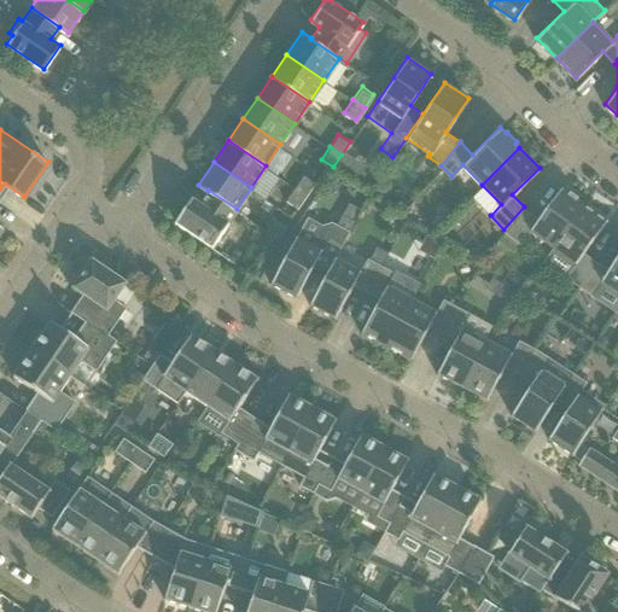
[(303,173),(295,186),(307,193),(315,180),(303,173)]
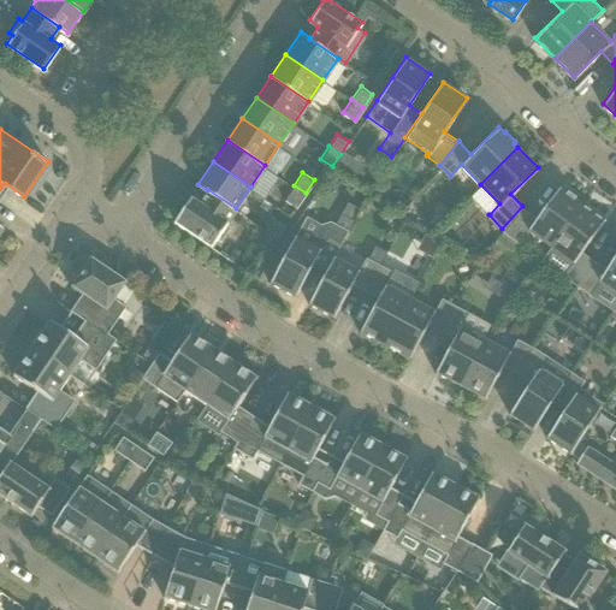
[(296,206),(306,193),(294,185),(285,197),(296,206)]
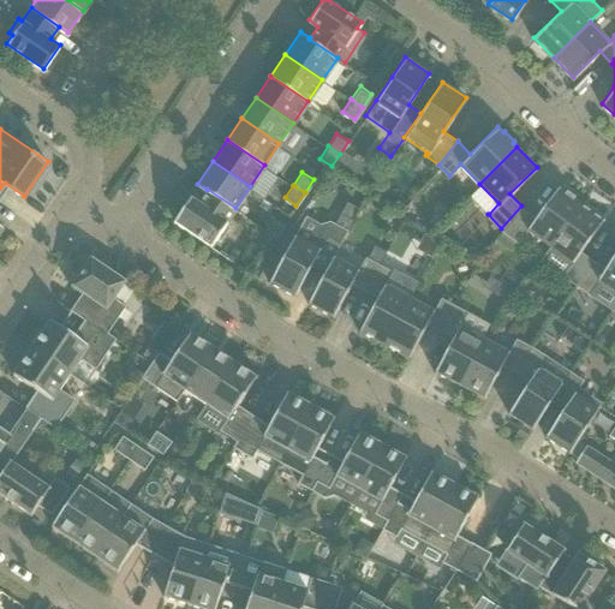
[(550,244),(580,202),(573,196),(574,195),(566,189),(565,190),(557,185),(536,216),(521,206),(501,228),(518,240),(527,227),(550,244)]
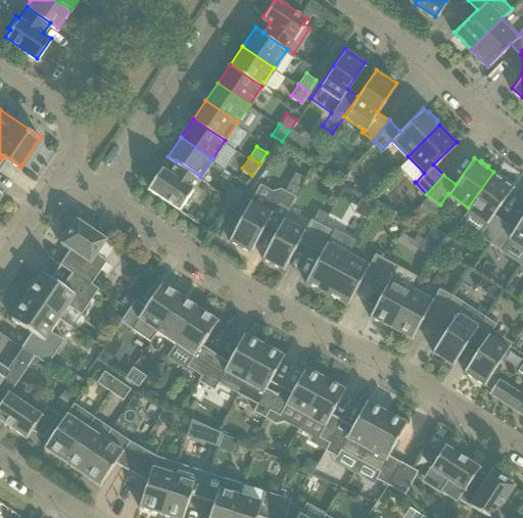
[(193,188),(200,177),(176,160),(176,161),(169,172),(161,167),(148,186),(180,207),(184,200),(187,202),(195,190),(193,188)]
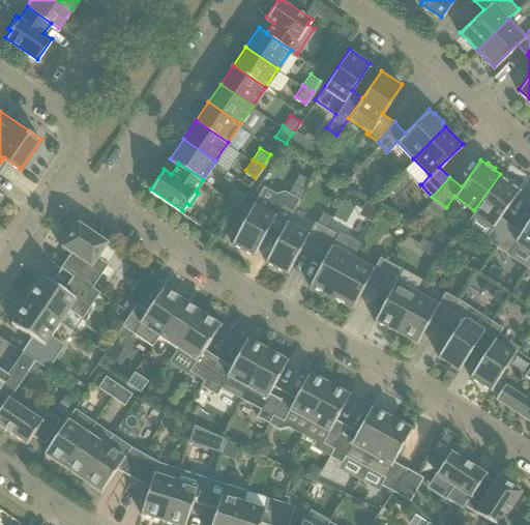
[(520,188),(500,174),(474,210),(493,224),(484,235),(496,243),(510,222),(500,214),(520,188)]
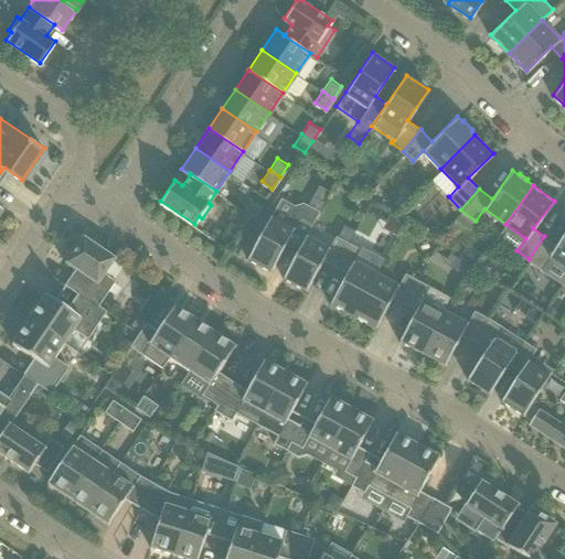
[(253,216),(262,204),(251,197),(243,208),(253,216)]
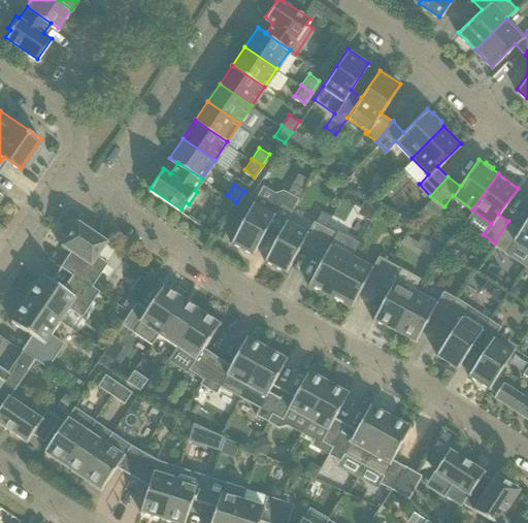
[(268,224),(279,230),(286,219),(298,196),(283,188),(275,190),(265,208),(253,201),(241,222),(231,240),(253,252),(268,224)]
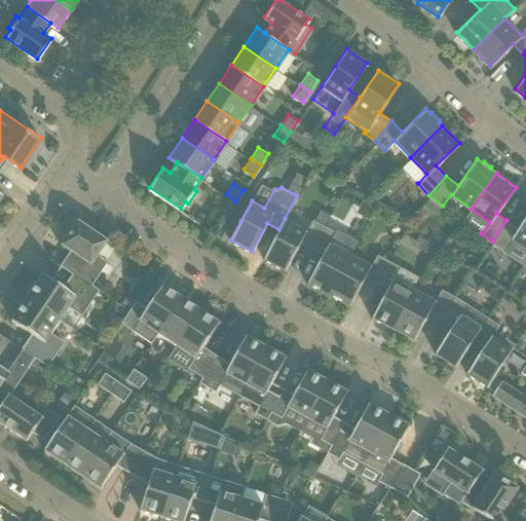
[(525,214),(518,227),(506,220),(492,242),(503,250),(512,237),(525,247),(525,214)]
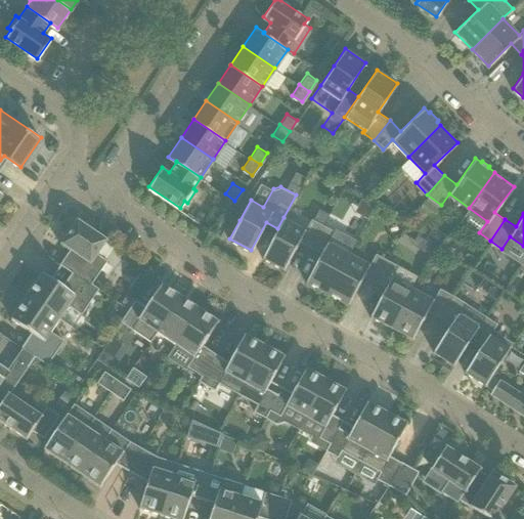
[(300,240),(310,246),(322,223),(311,217),(305,228),(284,217),(277,228),(262,256),(285,268),(300,240)]
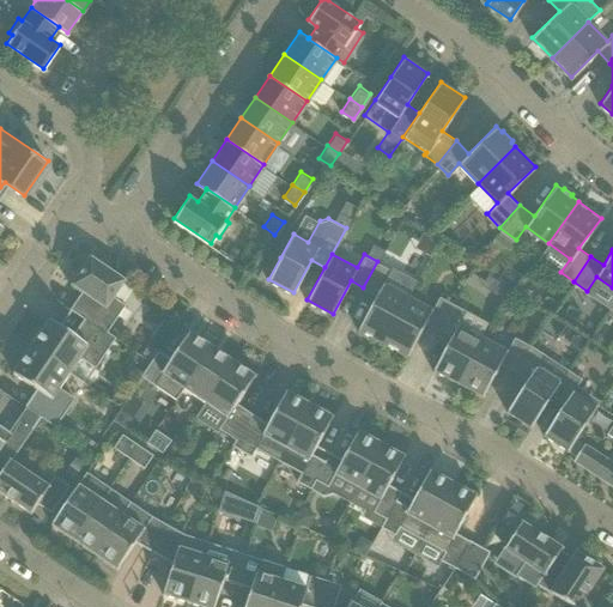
[(71,307),(85,316),(85,315),(107,329),(125,302),(113,295),(123,278),(90,255),(72,283),(82,290),(71,307)]
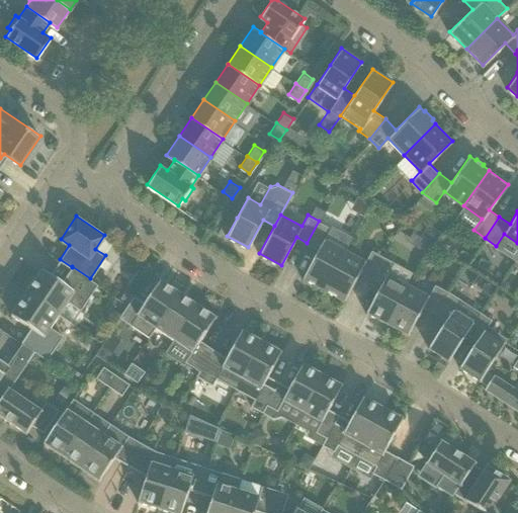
[(318,249),(303,276),(324,287),(344,249),(352,235),(332,224),(330,227),(319,221),(307,243),(318,249)]
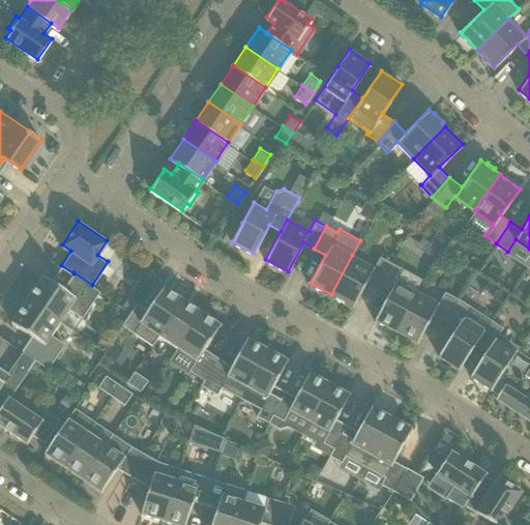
[(367,278),(379,284),(391,260),(380,254),(373,266),(352,255),(331,294),(352,307),(367,278)]
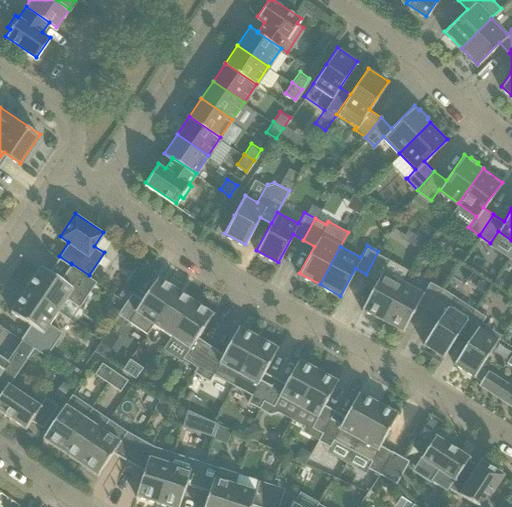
[(382,318),(403,280),(383,269),(389,257),(378,251),(366,274),(376,280),(362,307),(382,318)]
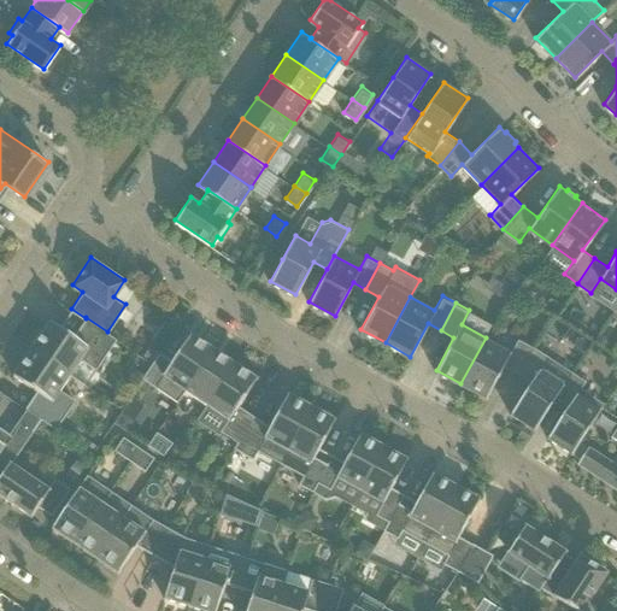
[(116,338),(107,332),(86,317),(86,318),(74,335),(50,318),(42,330),(39,328),(30,339),(34,341),(31,346),(70,372),(80,357),(95,366),(103,357),(116,338)]
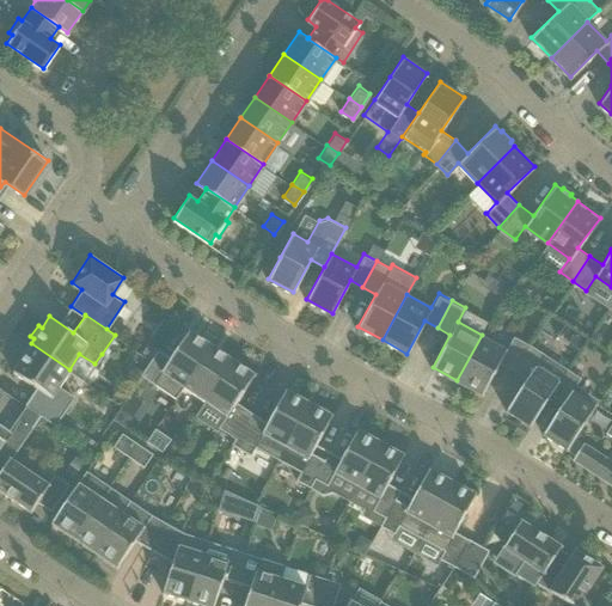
[(183,385),(210,344),(189,329),(171,355),(158,347),(141,373),(175,396),(183,384),(183,385)]
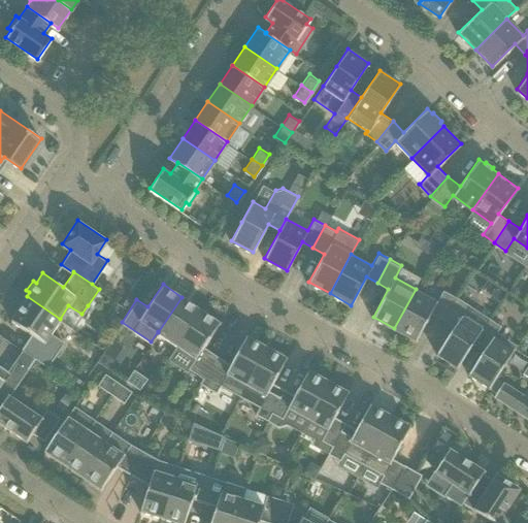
[(431,312),(442,318),(456,295),(442,288),(436,300),(416,289),(394,328),(398,331),(397,333),(408,338),(409,336),(416,339),(431,312)]
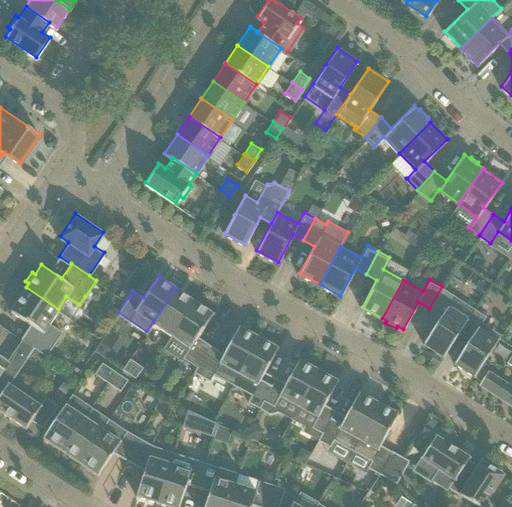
[(461,328),(467,318),(474,307),(442,286),(429,308),(440,315),(423,342),(444,355),(461,328)]
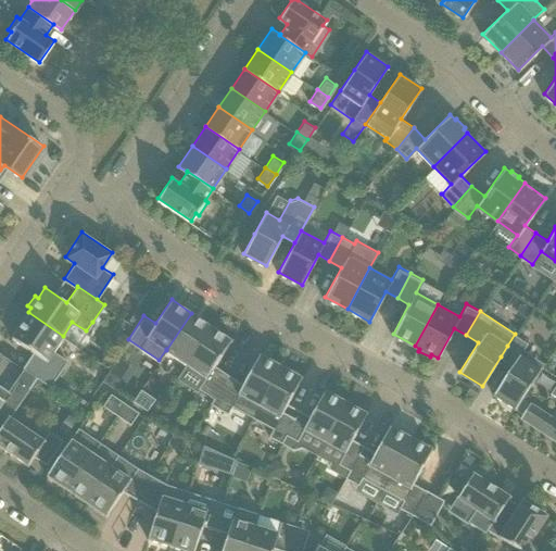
[(63,336),(28,312),(12,336),(33,351),(23,366),(50,385),(67,359),(53,349),(63,336)]
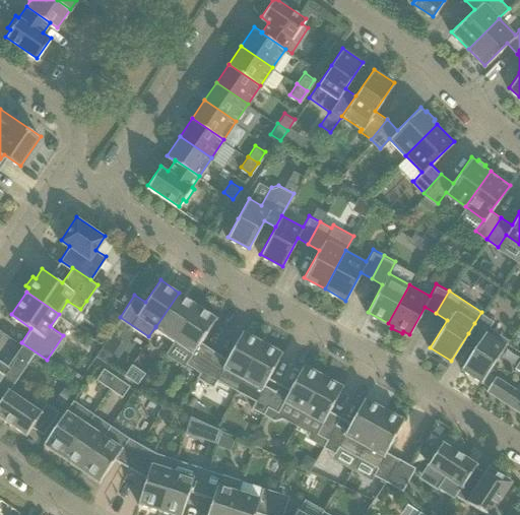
[(174,339),(197,305),(179,293),(155,327),(174,339)]
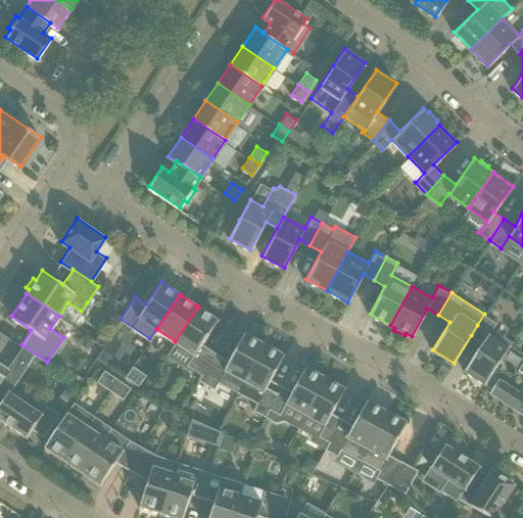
[(200,308),(198,307),(175,341),(193,354),(187,363),(201,373),(216,350),(201,341),(217,319),(215,317),(215,316),(216,317),(217,316),(201,305),(200,307),(201,307),(200,308)]
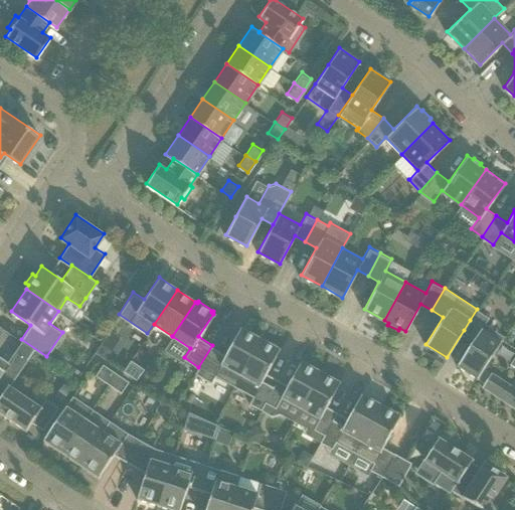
[(477,309),(470,320),(464,330),(474,337),(457,363),(477,377),(488,360),(501,340),(481,327),(488,316),(477,309)]
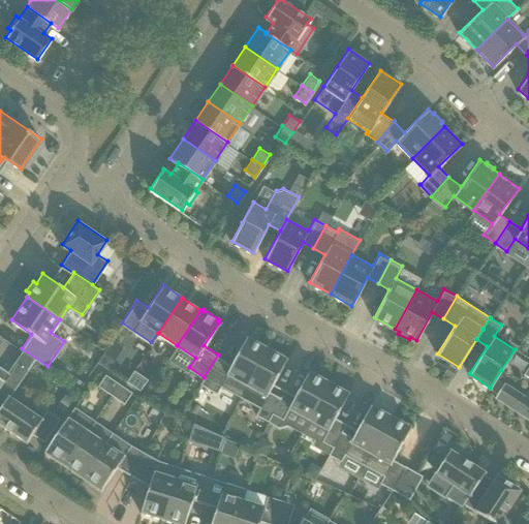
[(240,395),(267,346),(246,336),(230,364),(218,355),(204,377),(200,382),(217,391),(220,383),(240,395)]
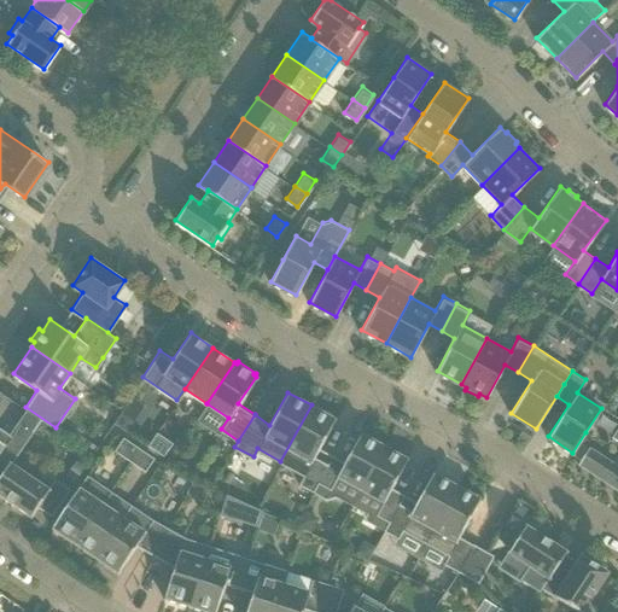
[(132,395),(117,420),(128,426),(143,401),(132,395)]
